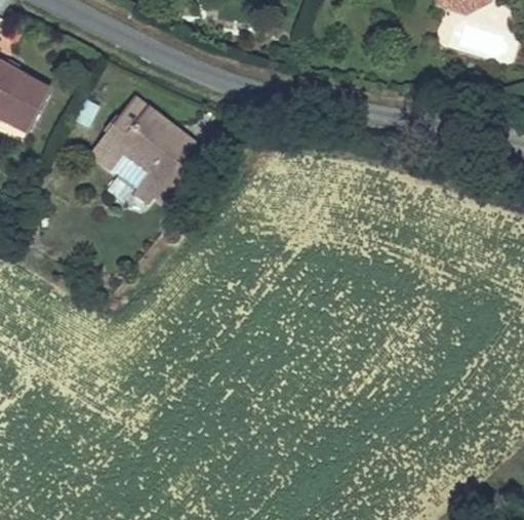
[(439,0),(438,2),(464,10),(458,0),(439,0)]
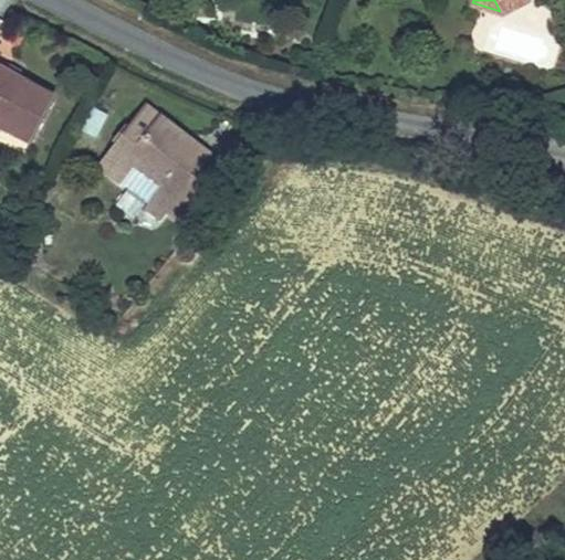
[(494,0),(500,11),(520,0),(494,0)]
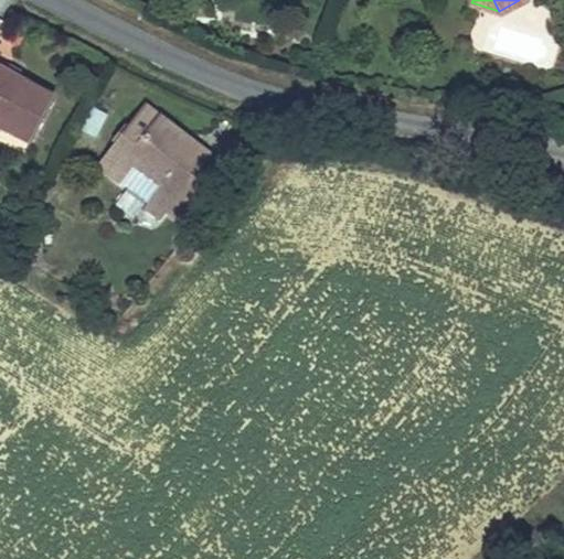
[(0,121),(30,137),(53,92),(0,64),(0,121)]
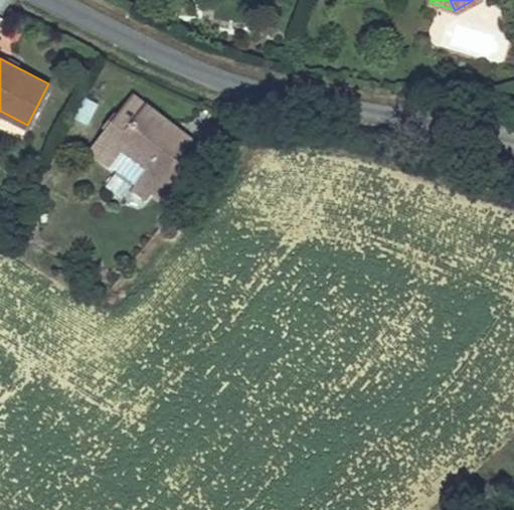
[(91,148),(108,161),(117,148),(144,168),(135,181),(131,185),(145,195),(151,187),(186,141),(189,137),(132,93),(91,148)]
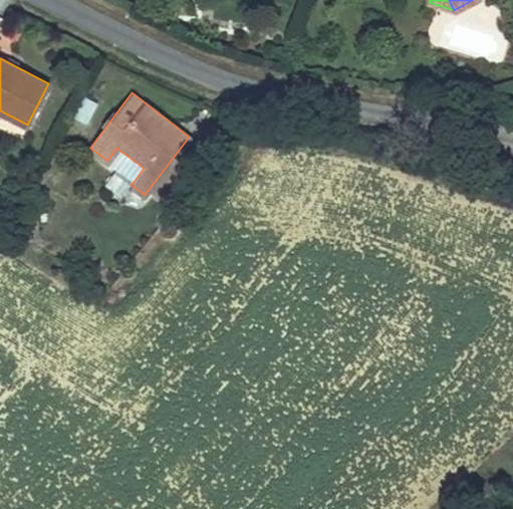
[(88,119),(95,97),(82,93),(75,115),(88,119)]
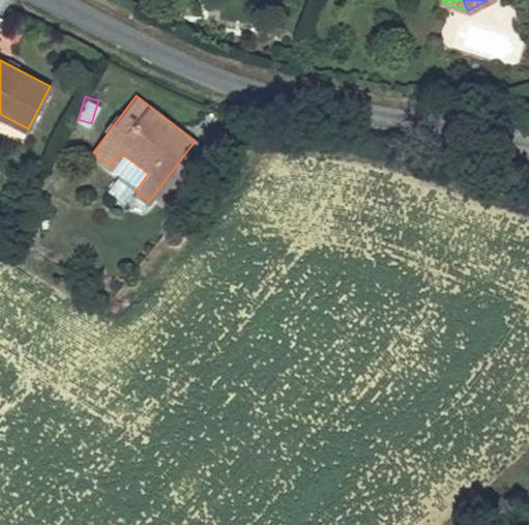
[(192,145),(155,193),(168,202),(204,154),(192,145)]
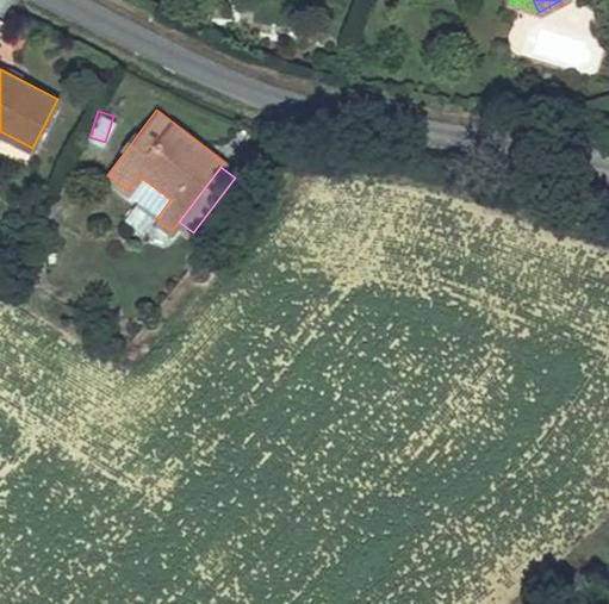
[(128,191),(160,215),(171,199),(138,175),(128,191)]
